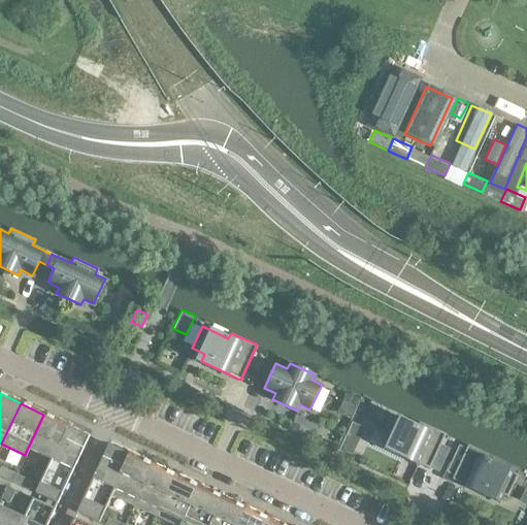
[(295,414),(290,425),(313,435),(318,424),(295,414)]
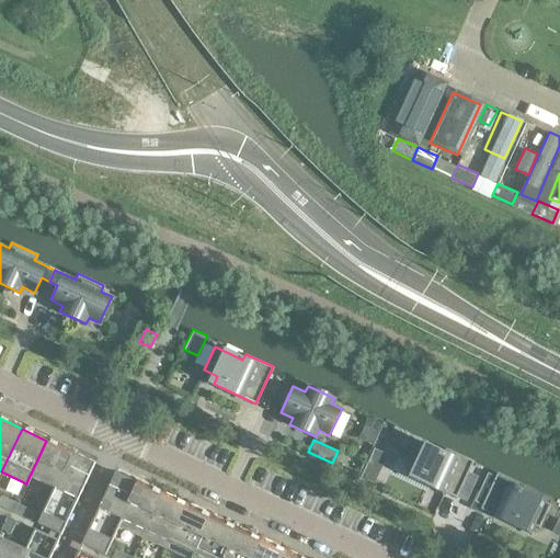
[(414,440),(403,464),(416,470),(413,477),(456,497),(456,496),(466,501),(477,476),(468,471),(472,460),(445,447),(444,450),(443,453),(431,448),(414,440)]
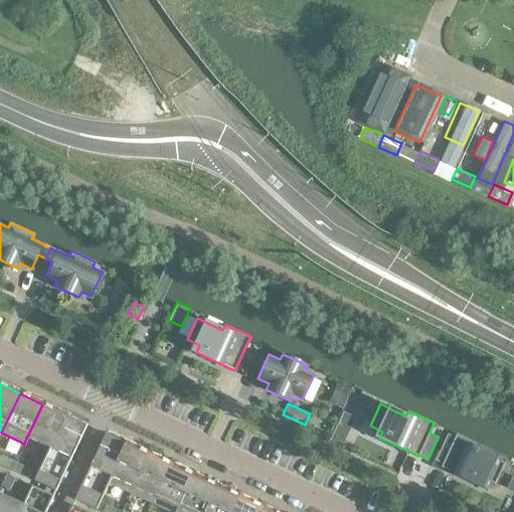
[(42,404),(27,437),(49,447),(49,448),(65,414),(42,404)]
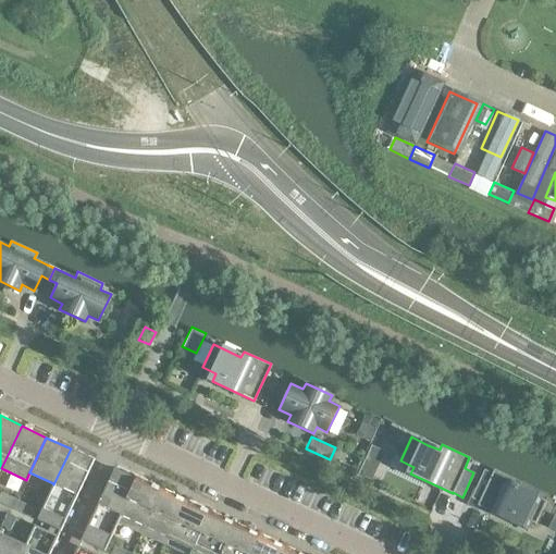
[(370,443),(357,472),(371,479),(384,450),(370,443)]
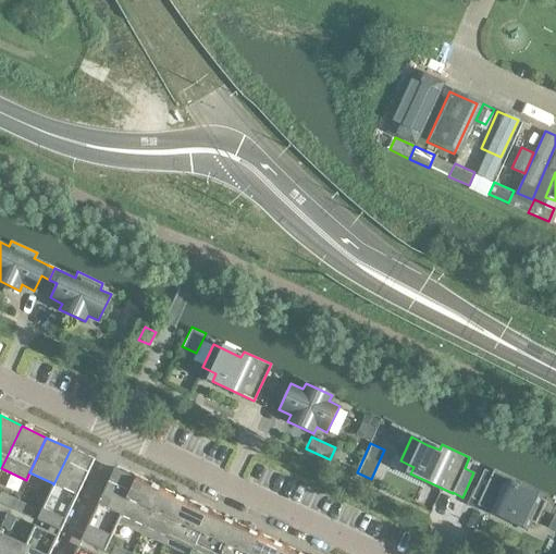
[(53,483),(36,519),(60,530),(93,459),(71,448),(53,484),(53,483)]
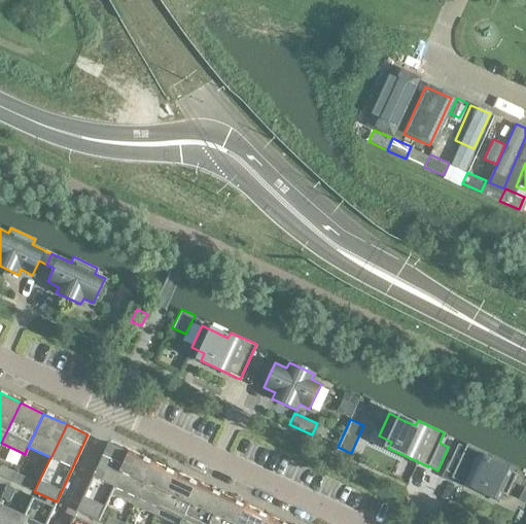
[(106,500),(129,453),(107,443),(76,511),(98,521),(107,500),(106,500)]
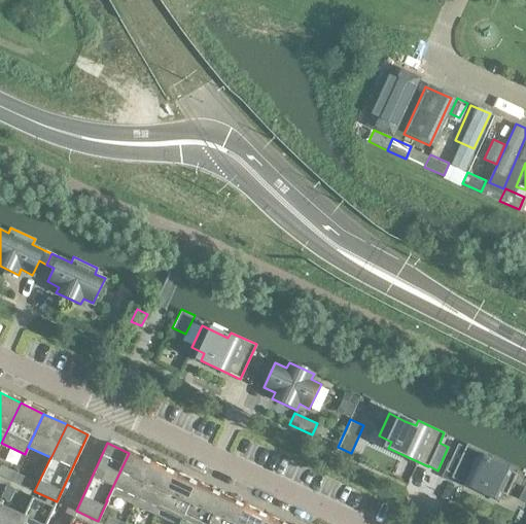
[(448,461),(441,477),(462,486),(463,483),(490,495),(493,489),(505,494),(516,473),(510,469),(490,460),(491,456),(492,455),(466,443),(464,447),(457,444),(450,462),(448,461)]
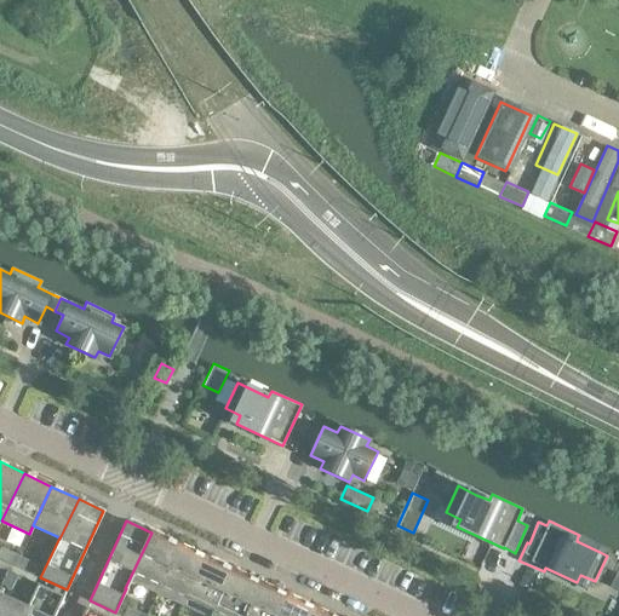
[(153,602),(178,545),(152,533),(125,588),(126,588),(153,602)]
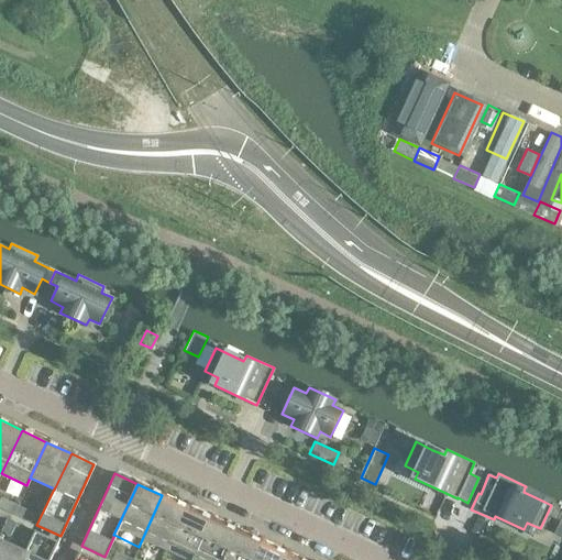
[(187,507),(162,495),(139,547),(163,558),(187,507)]
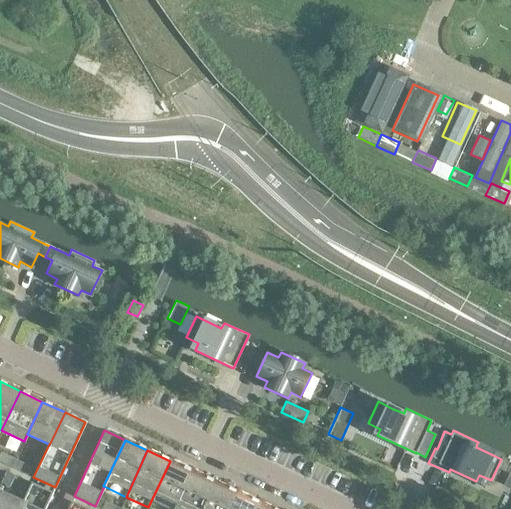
[(0,461),(12,467),(16,458),(0,451),(0,461)]
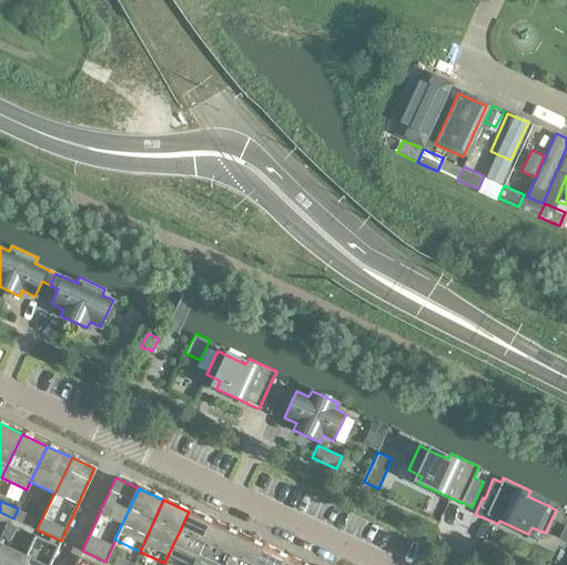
[(34,517),(18,508),(13,518),(30,526),(34,517)]
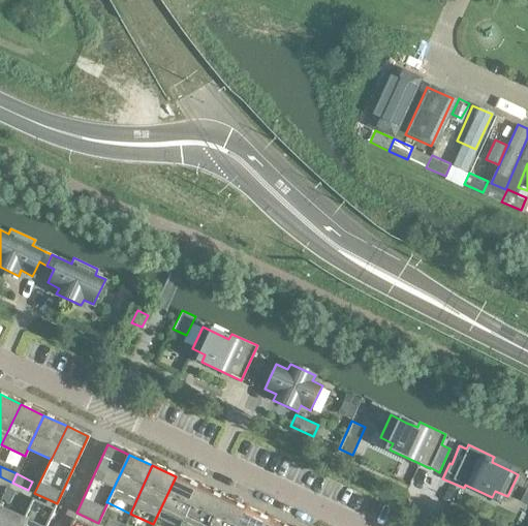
[(180,525),(198,488),(176,476),(153,524),(157,525),(180,525)]
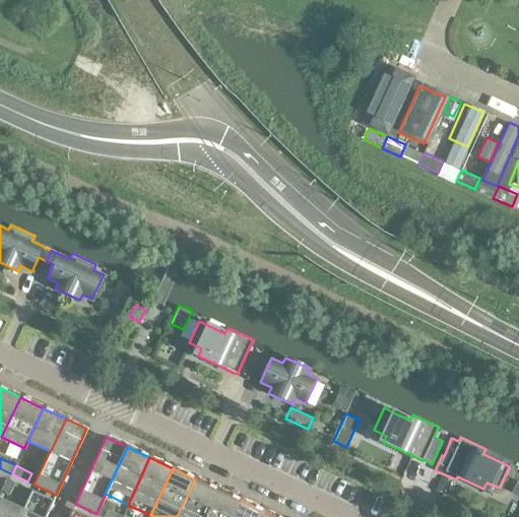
[(9,494),(14,482),(5,478),(0,490),(9,494)]
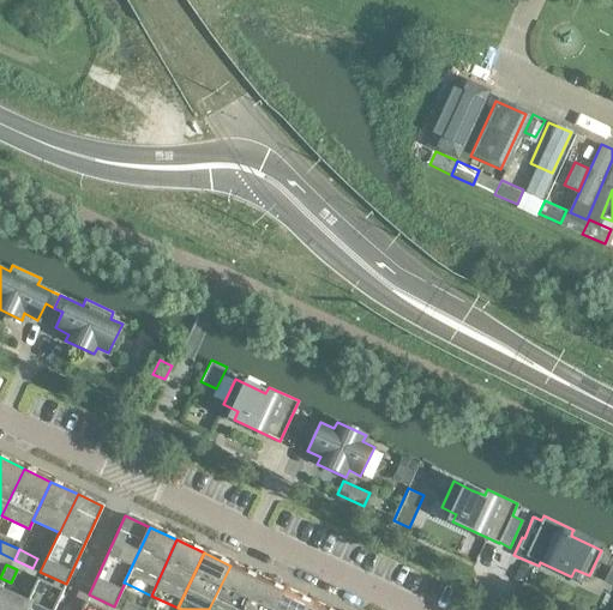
[(242,609),(258,578),(230,566),(209,609),(242,609)]
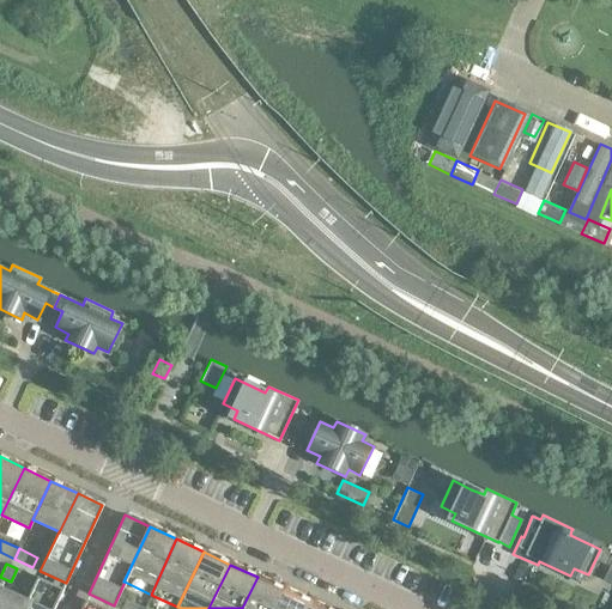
[(53,608),(62,590),(37,577),(26,600),(28,600),(23,608),(53,608)]
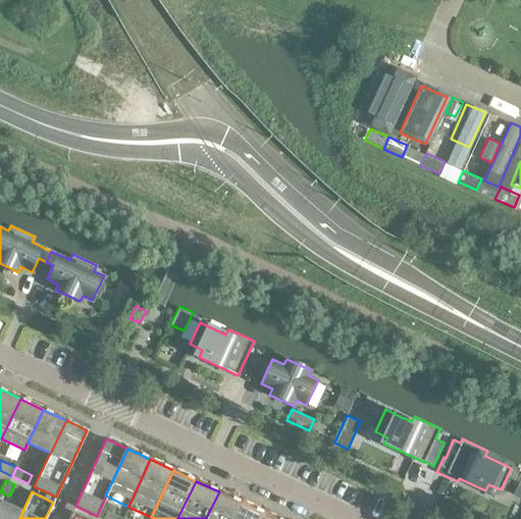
[(233,518),(242,503),(219,491),(206,518),(233,518)]
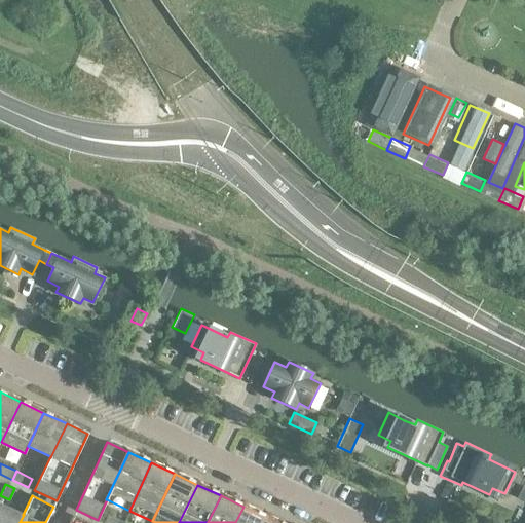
[(20,522),(24,515),(23,515),(0,503),(0,522),(20,522)]
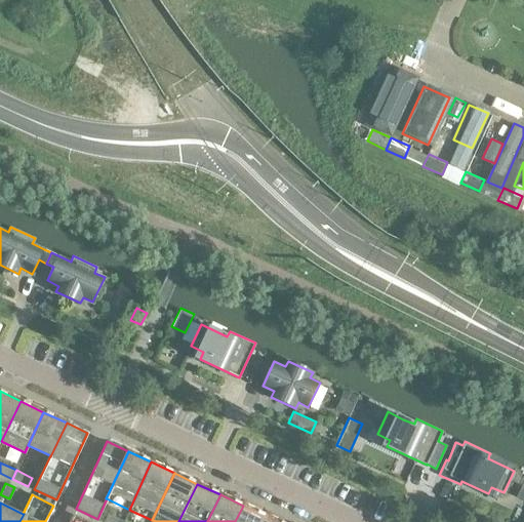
[(264,521),(267,516),(243,506),(235,521),(264,521)]
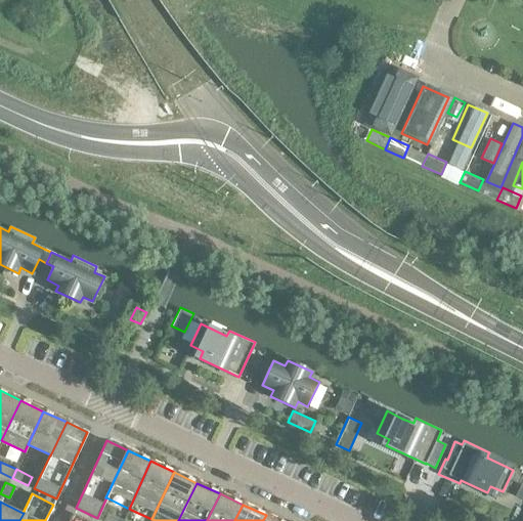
[(103,520),(122,520),(123,520),(107,512),(103,520)]
